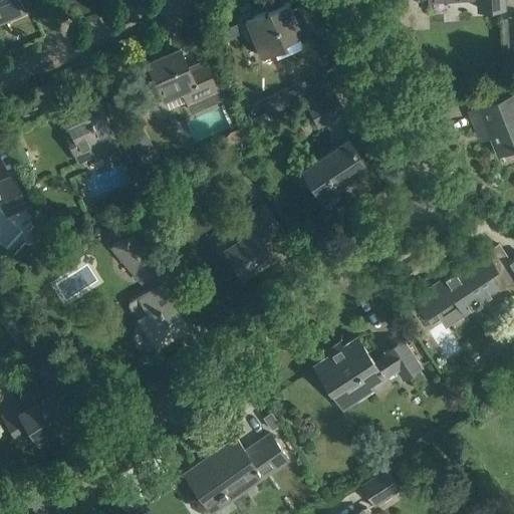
[(20,0),(0,0),(0,18),(24,9),(20,0)]
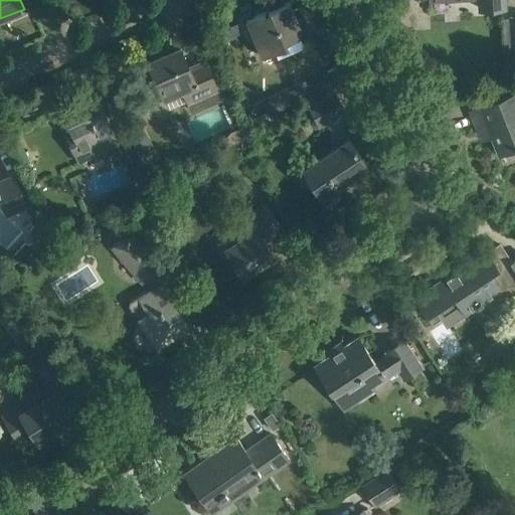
[(262,0),(250,5),(255,15),(246,19),(262,56),(288,45),(286,41),(310,31),(300,6),(292,10),(288,1),(281,4),(279,0),(262,0)]
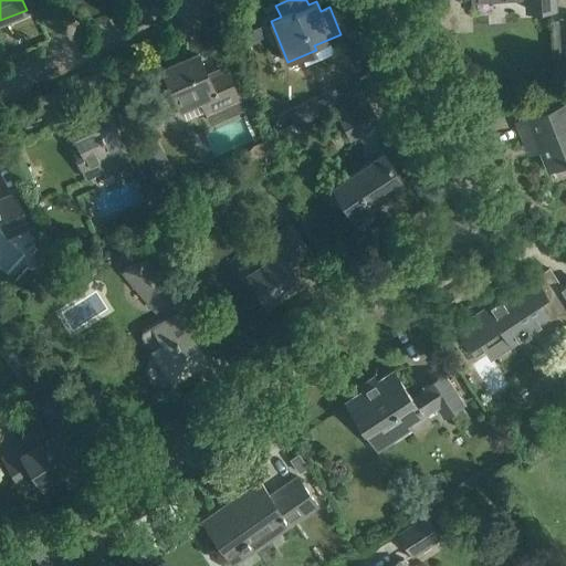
[(180,107),(200,98),(210,121),(251,104),(238,72),(229,75),(224,66),(207,74),(198,53),(163,69),(180,107)]
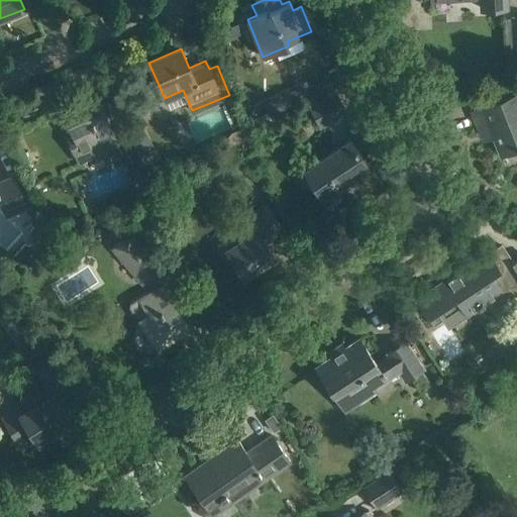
[(301,85),(264,103),(274,124),(310,105),(301,85)]
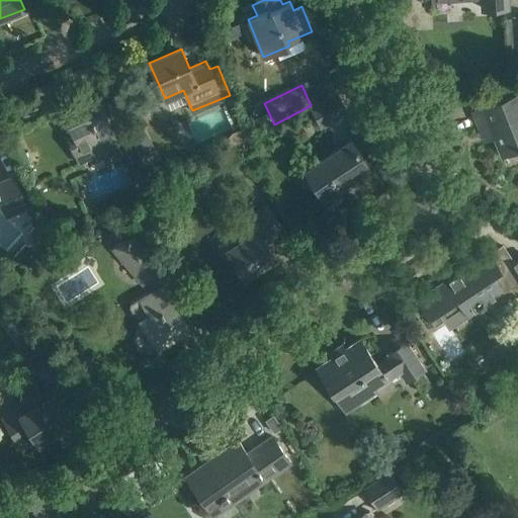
[(108,150),(105,143),(115,138),(96,93),(63,108),(75,136),(69,139),(79,163),(108,150)]
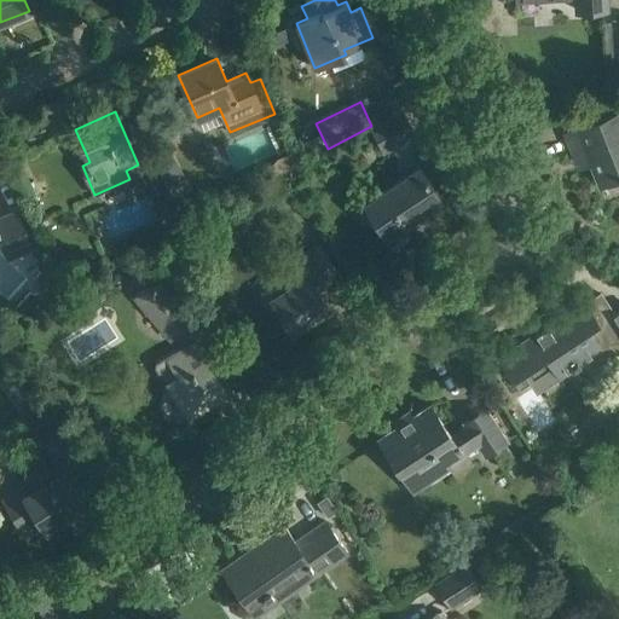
[(414,134),(401,111),(372,127),(386,150),(414,134)]
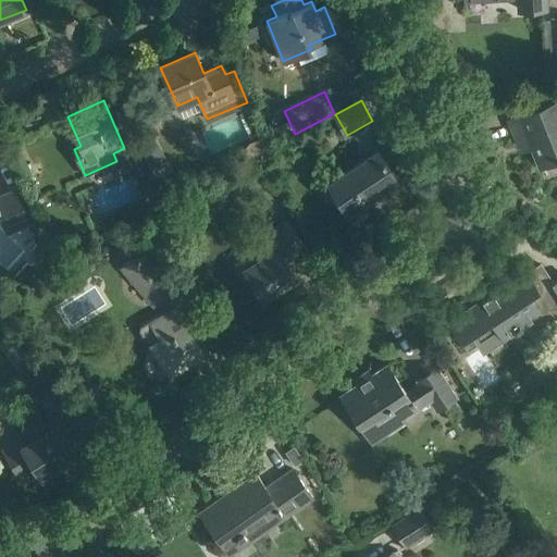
[(556,100),(507,120),(517,145),(522,143),(524,149),(531,147),(539,166),(556,159),(556,100)]
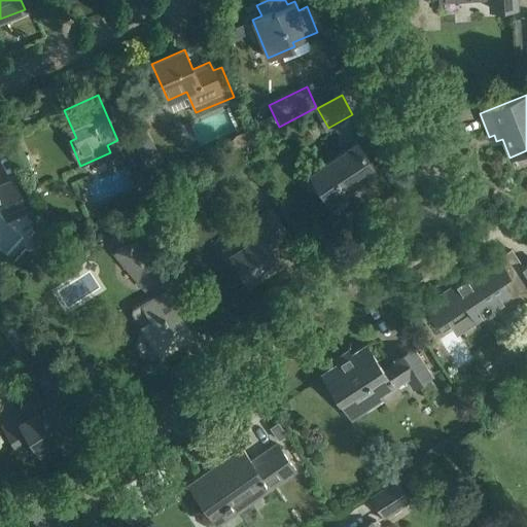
[(236,137),(239,145),(259,137),(256,128),(236,137)]
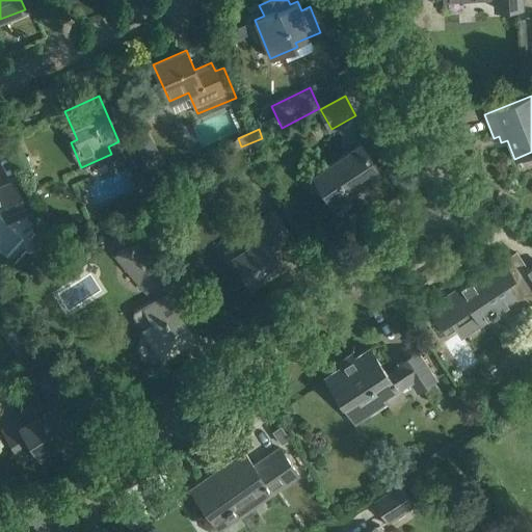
[(337,210),(354,198),(349,191),(378,171),(361,144),(315,175),(337,210)]
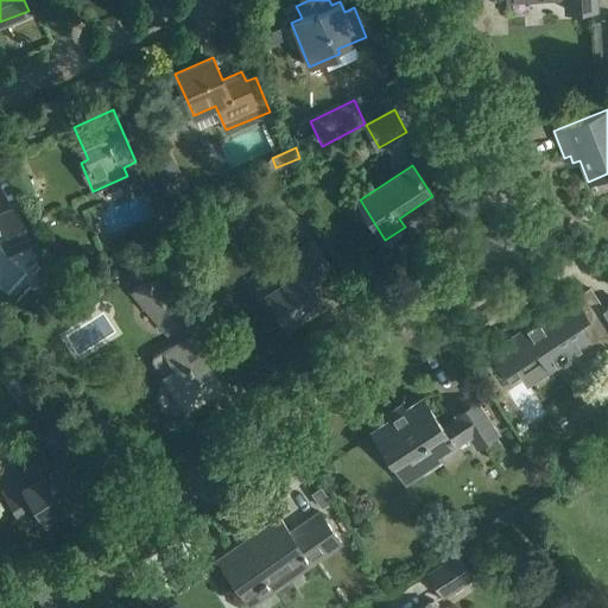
[(183,220),(158,169),(144,175),(163,219),(157,221),(162,230),(183,220)]
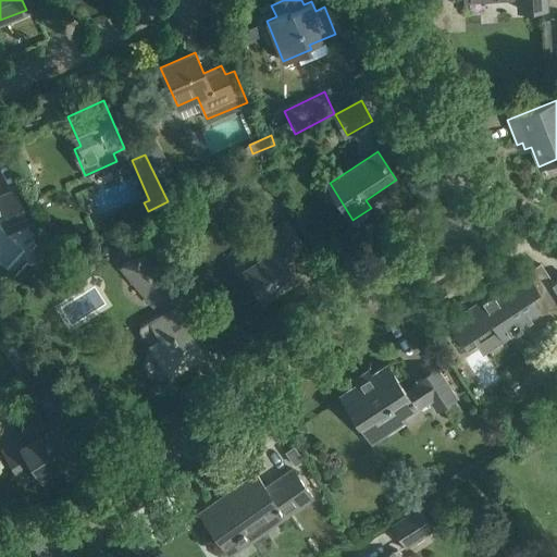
[(14,190),(0,196),(0,213),(2,220),(12,227),(27,221),(14,190)]
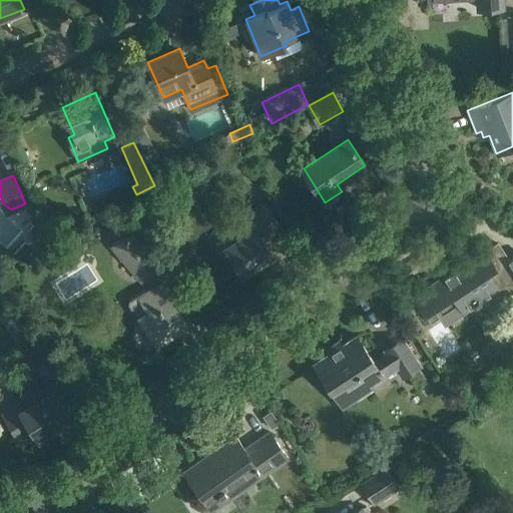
[(244,234),(224,247),(231,258),(241,275),(274,254),(263,237),(268,234),(269,236),(281,228),(271,211),(265,202),(245,213),(235,220),(244,234)]
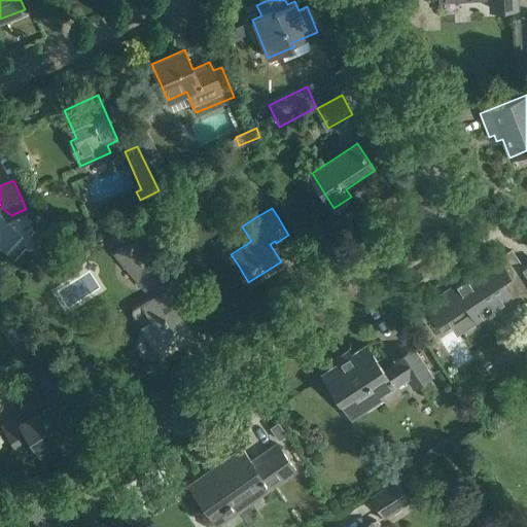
[(27,213),(35,232),(43,227),(34,210),(27,213)]
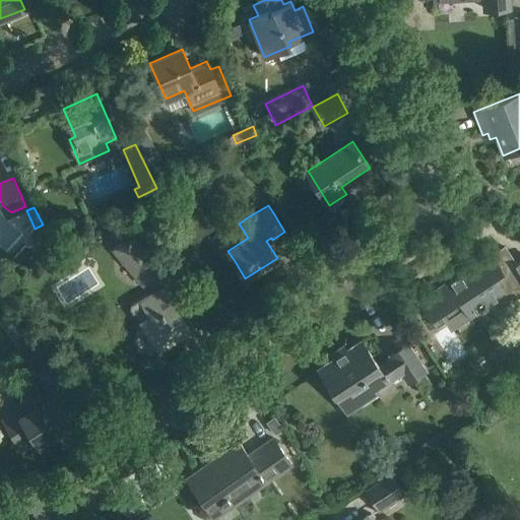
[(142,322),(158,347),(189,328),(168,295),(180,287),(133,231),(113,247),(125,262),(129,258),(156,291),(150,296),(146,295),(130,305),(129,309),(138,322),(142,322)]
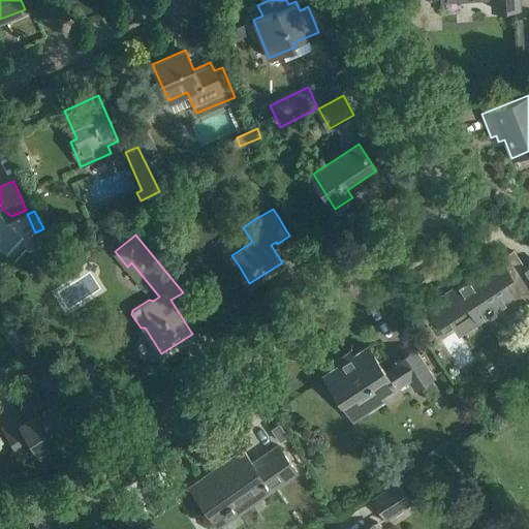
[(439,299),(426,307),(437,324),(438,323),(443,333),(452,327),(456,333),(458,336),(459,336),(477,323),(488,317),(490,315),(494,321),(500,322),(511,316),(512,310),(519,311),(528,304),(528,265),(526,268),(521,260),(514,248),(499,258),(500,258),(439,299)]
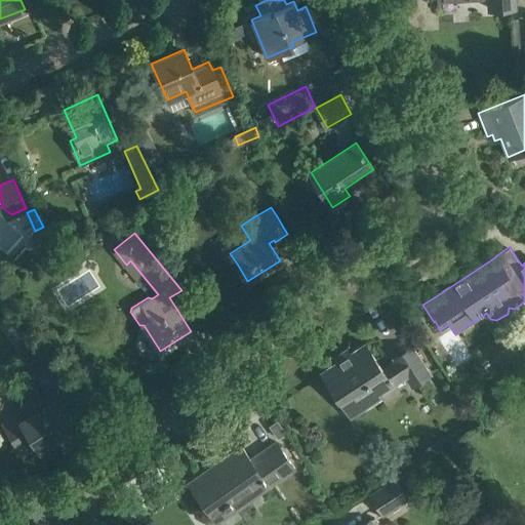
[(336,362),(321,372),(332,389),(344,405),(351,416),(378,398),(375,394),(380,391),(382,395),(391,389),(389,386),(405,374),(412,386),(416,382),(427,375),(429,374),(422,364),(411,347),(394,358),(396,361),(381,369),(365,344),(351,353),(336,362)]
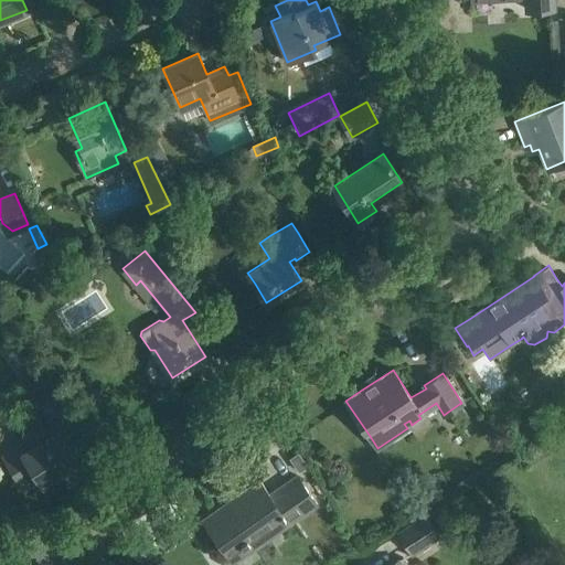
[(75,404),(46,371),(25,388),(51,418),(13,443),(16,446),(2,455),(21,484),(35,475),(42,484),(85,457),(74,441),(92,429),(75,404)]
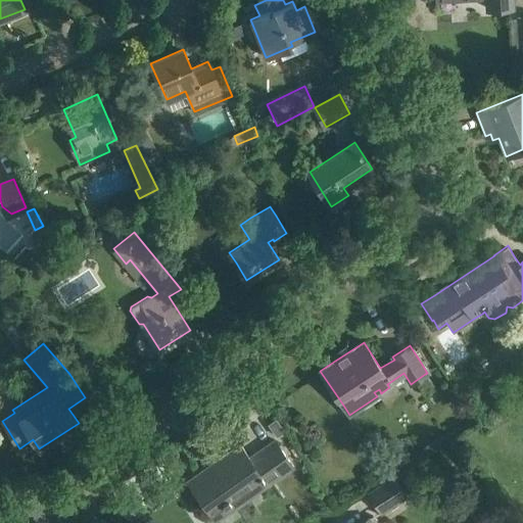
[(230,501),(253,483),(258,490),(293,466),(278,444),(252,463),(240,444),(188,481),(210,514),(224,505),(225,506),(231,502),(230,501)]
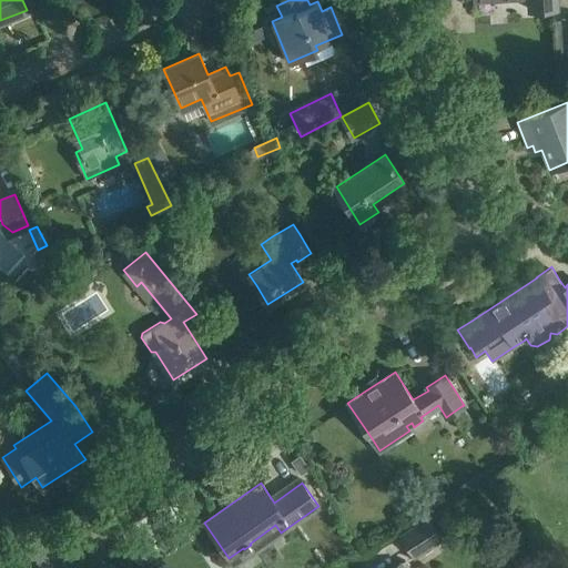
[(178,489),(166,497),(169,501),(180,494),(178,489)]
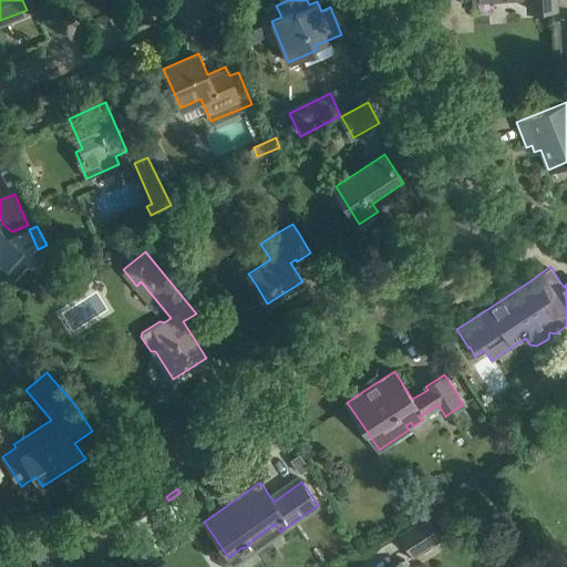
[(439,537),(426,517),(400,534),(413,555),(439,537)]
